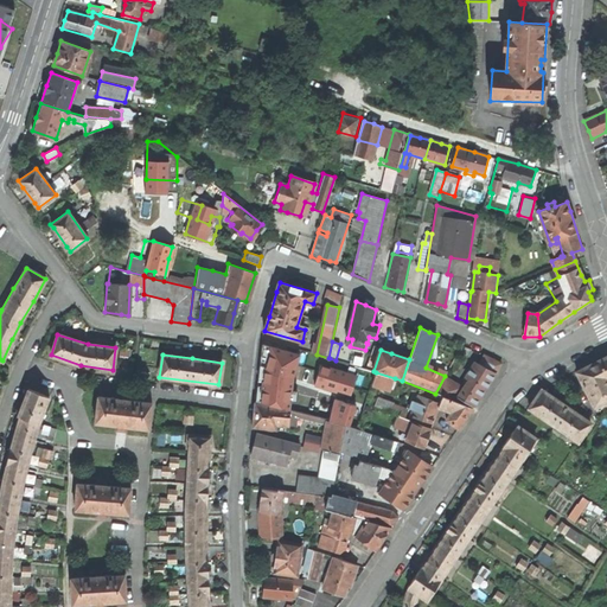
[(491,358),(485,355),(479,365),(474,363),(466,377),(464,382),(466,383),(462,388),(454,382),(458,376),(448,370),(445,376),(435,394),(455,401),(458,397),(473,407),(502,364),(491,358)]
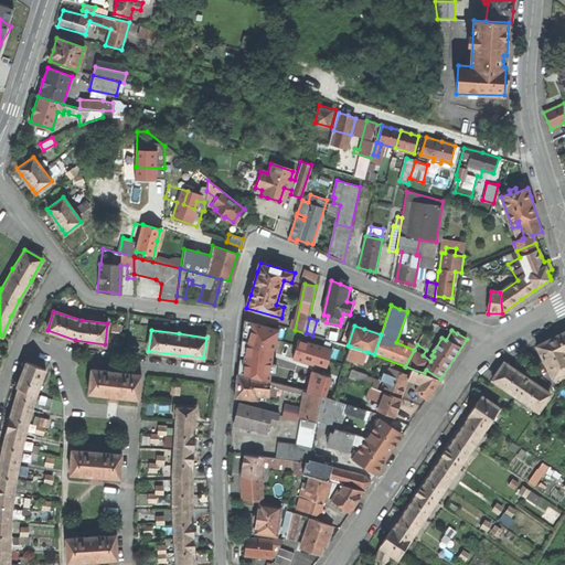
[(564,330),(537,345),(555,381),(564,375),(564,330)]
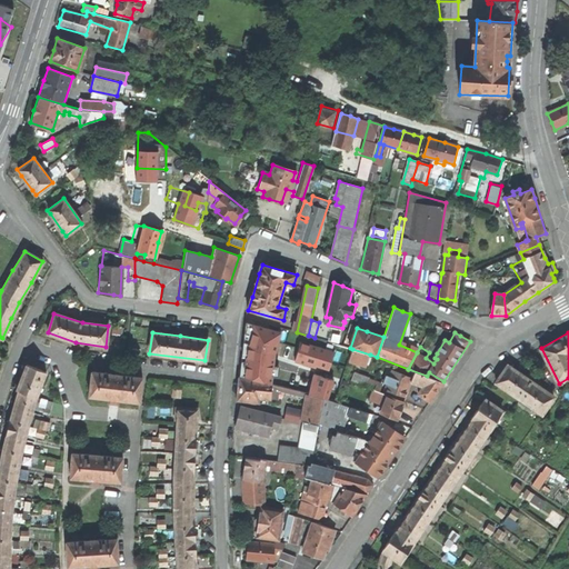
[(348,363),(350,356),(352,349),(350,348),(315,338),(309,336),(305,350),(348,363)]
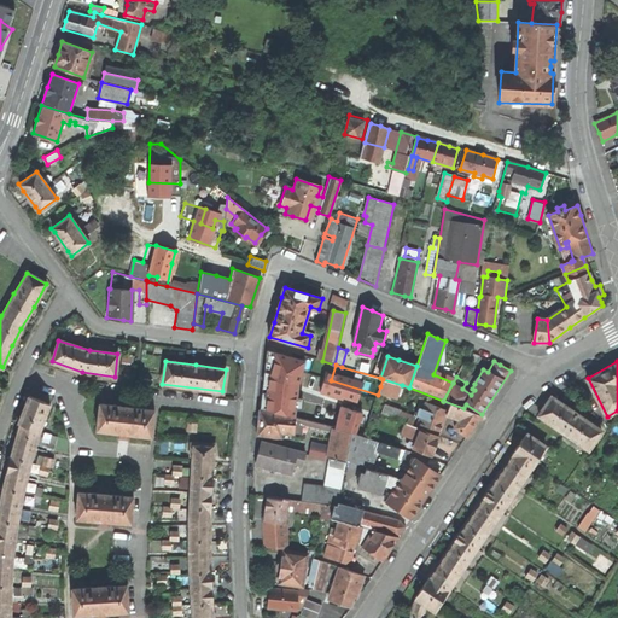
[(400,391),(402,385),(383,379),(380,386),(400,391)]
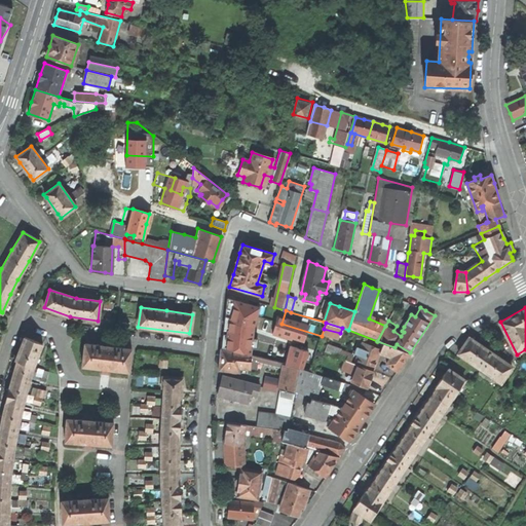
[(284,337),(253,330),(251,341),(248,354),(250,355),(285,364),(299,367),(310,371),(314,357),(280,347),(284,337)]
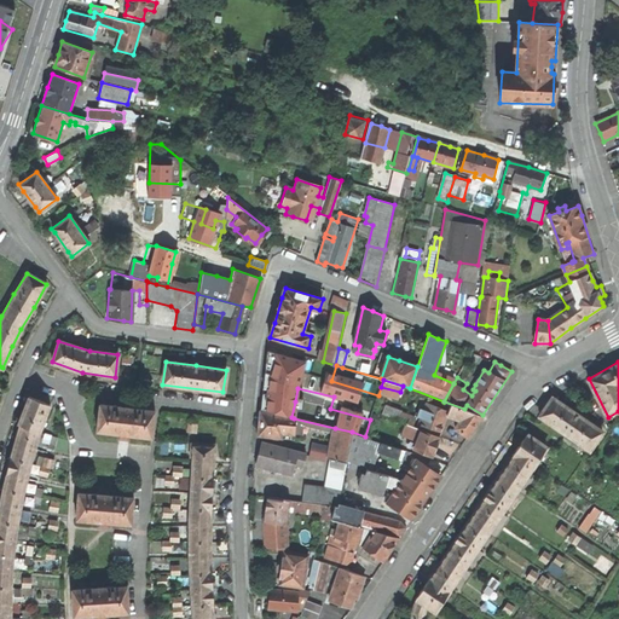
[(17,424),(19,426),(39,433),(50,404),(28,397),(23,410),(17,424)]
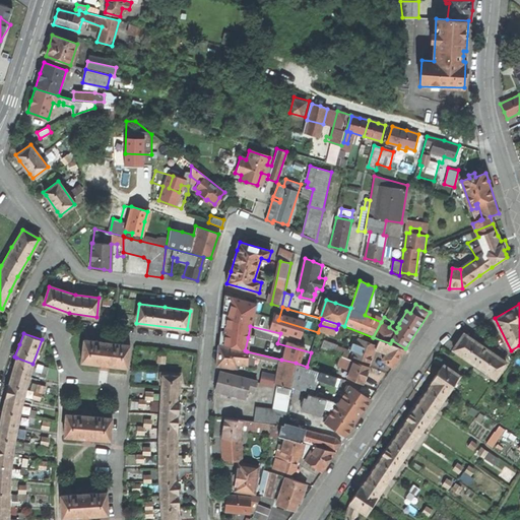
[(496,378),(507,362),(464,333),(458,342),(454,349),(496,378)]
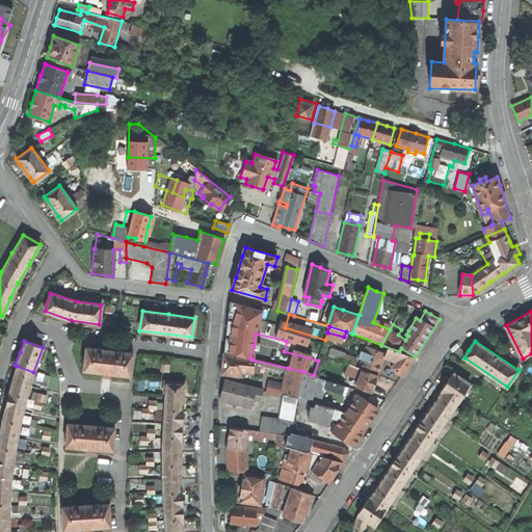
[(110,374),(130,376),(133,353),(115,351),(116,347),(105,346),(104,349),(85,347),(82,371),(103,373),(102,376),(106,376),(109,376),(110,374)]
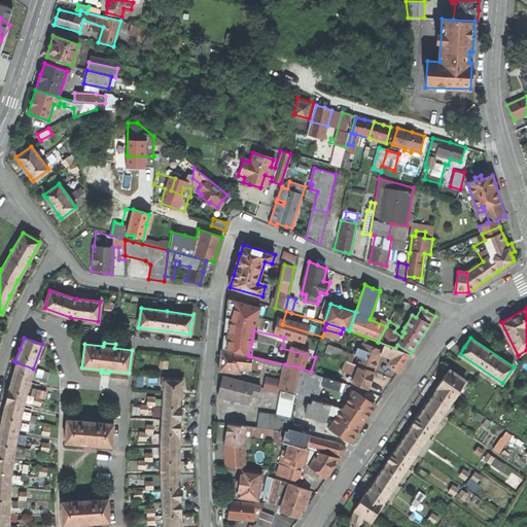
[(378,359),(382,350),(363,343),(355,363),(359,365),(374,371),(378,359)]
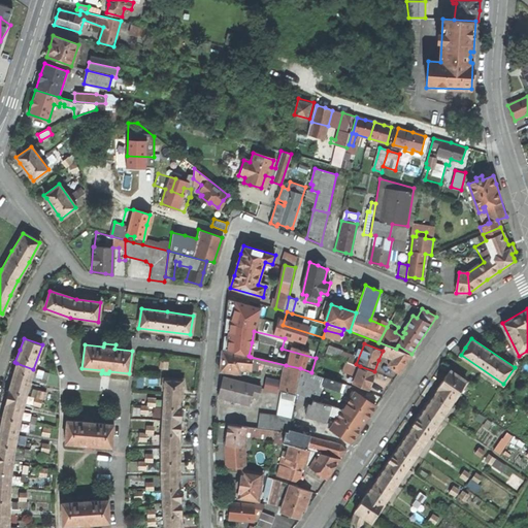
[(326,353),(327,354),(352,363),(354,357),(341,352),(342,350),(328,345),(326,353)]
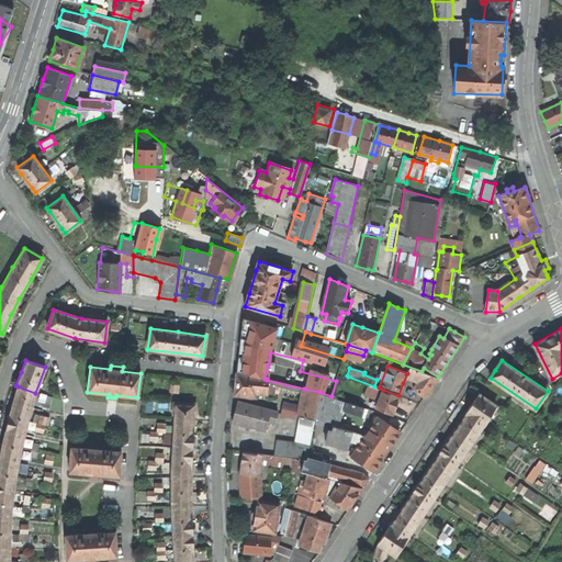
[(266,393),(267,380),(265,379),(237,373),(235,385),(234,395),(254,396),(256,395),(256,392),(266,393)]
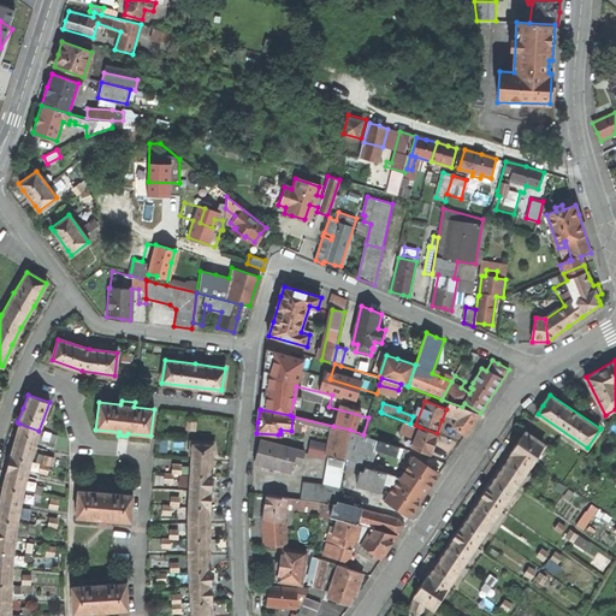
[(409,431),(412,424),(410,424),(381,413),(379,422),(390,426),(391,424),(409,431)]
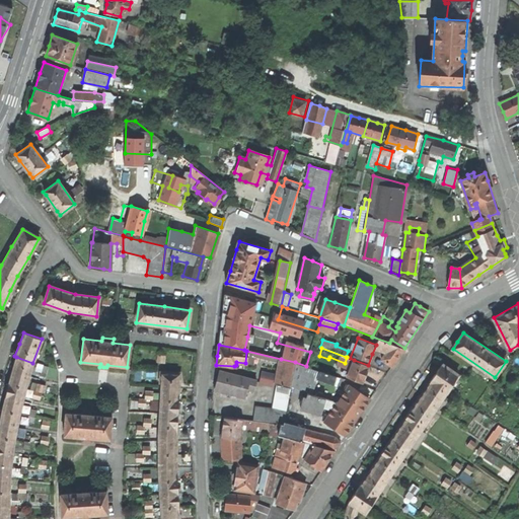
[(391,366),(396,359),(393,357),(388,353),(385,352),(381,360),(391,366)]
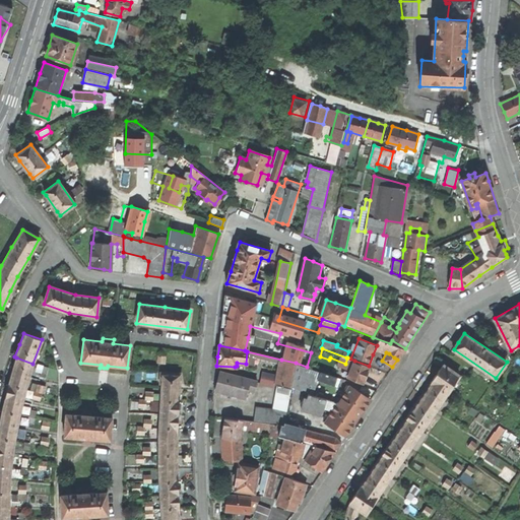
[(15,365),(13,372),(28,377),(33,364),(16,358),(15,365)]
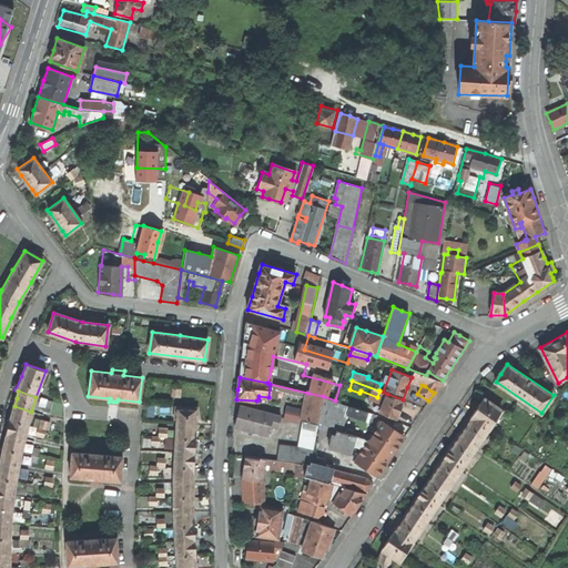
[(307,393),(302,421),(317,425),(317,424),(323,396),(307,393)]
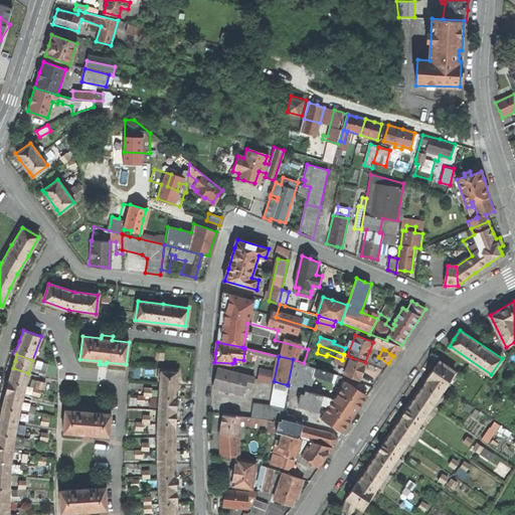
[(344,374),(358,380),(362,371),(366,363),(365,362),(351,357),(344,374)]
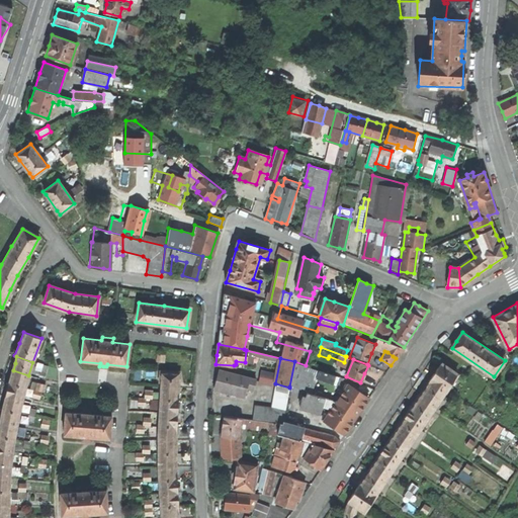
[(319,370),(306,365),(294,361),(289,386),(313,393),(319,370)]
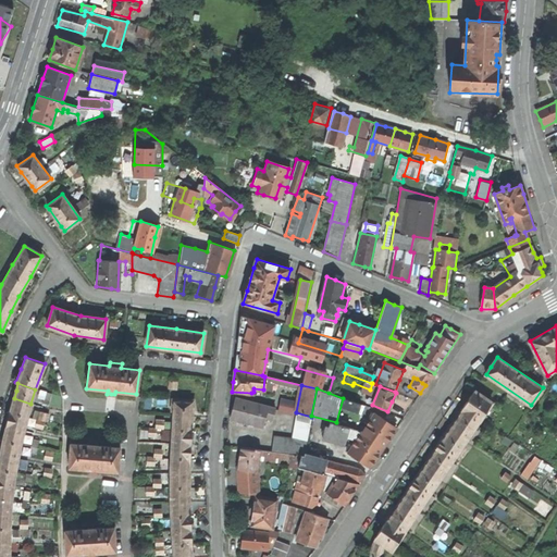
[(372,547),(371,552),(382,553),(382,549),(384,546),(392,551),(492,403),(474,391),(465,405),(461,409),(462,410),(441,443),(413,483),(388,520),(387,520),(384,524),(374,539),(375,540),(374,543),(372,547)]
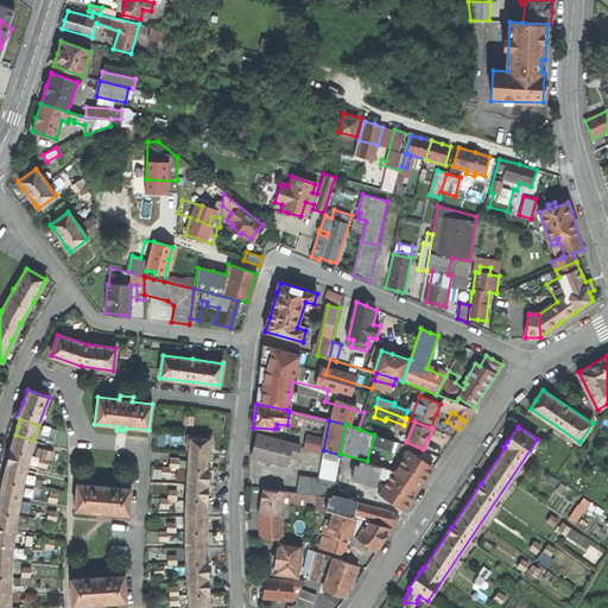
[(544,442),(550,432),(545,429),(539,437),(544,442)]
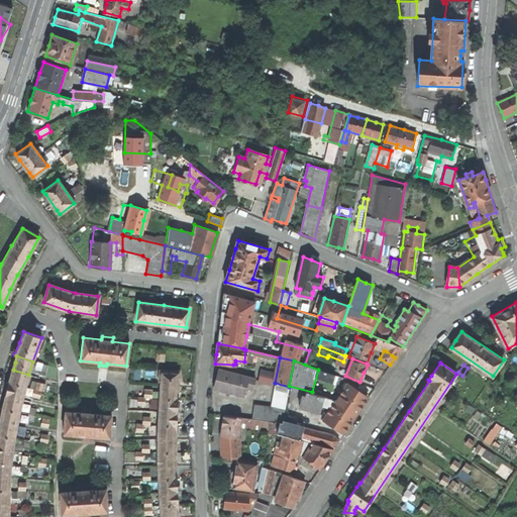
[(11,376),(9,383),(25,387),(28,375),(13,370),(11,376)]
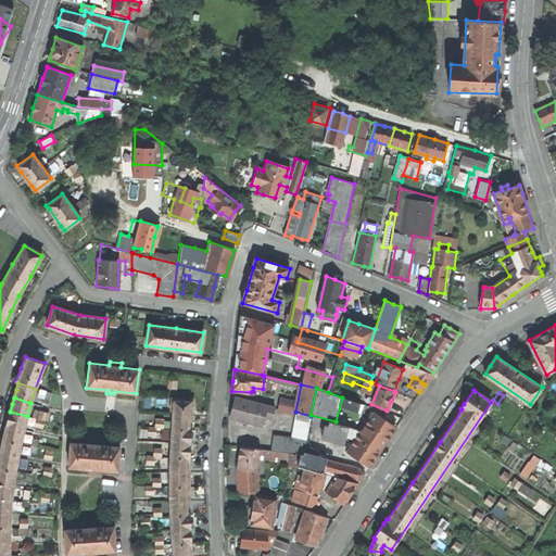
[(276,408),(235,397),(231,408),(229,417),(263,426),(265,416),(273,418),(274,414),(275,414),(276,408)]
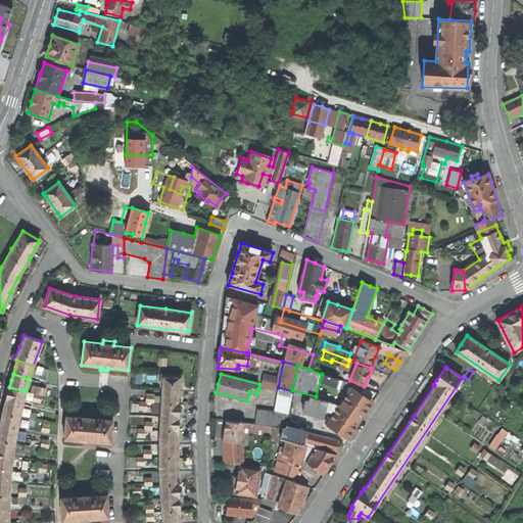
[(163,385),(162,389),(180,390),(180,384),(180,376),(162,376),(162,384),(163,385)]
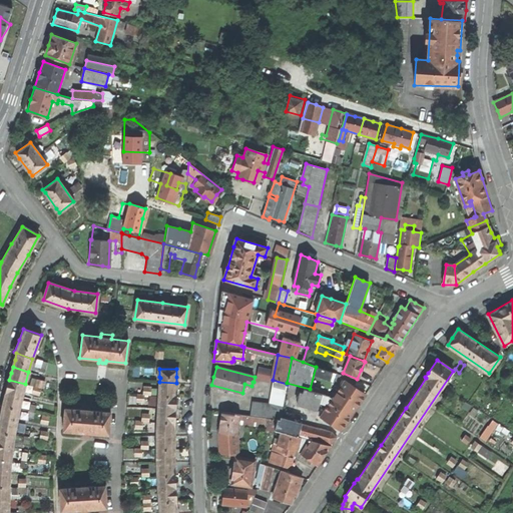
[(7,386),(6,393),(22,397),(25,384),(9,380),(7,386)]
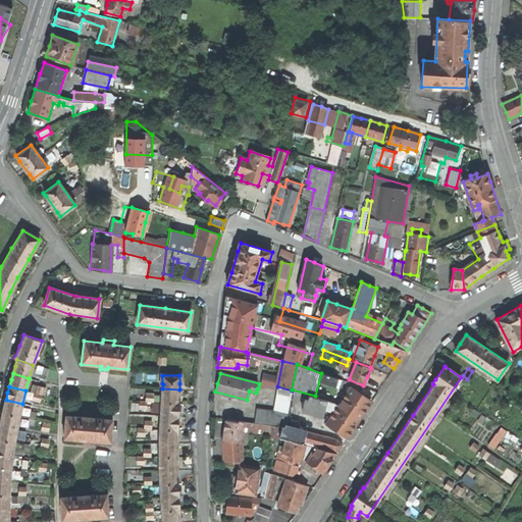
[(254,423),(281,427),(284,427),(286,420),(292,390),(277,386),(273,410),(256,408),(254,423)]
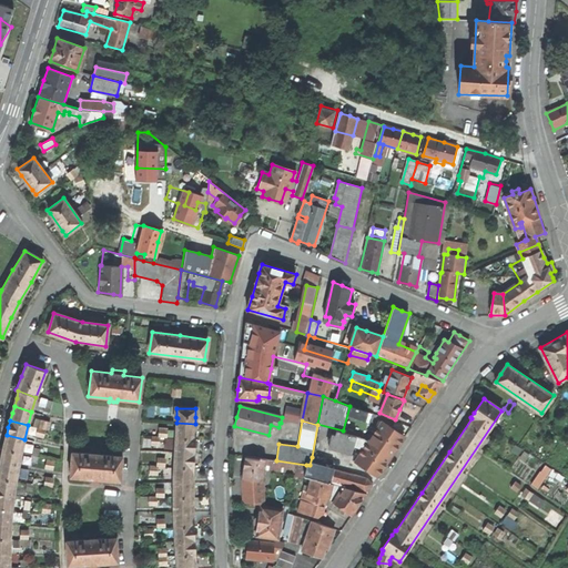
[(382,422),(368,442),(391,457),(399,445),(404,437),(382,422)]
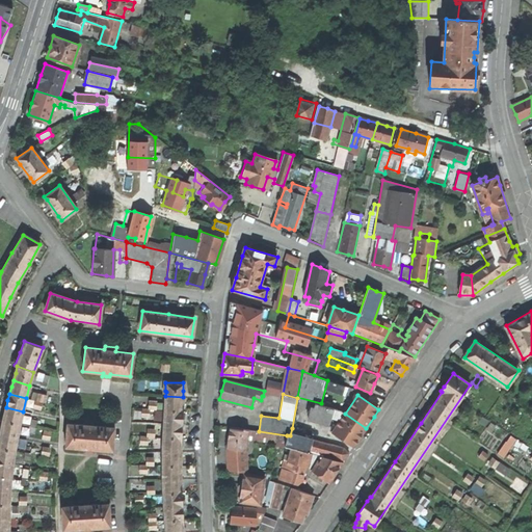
[(165,396),(164,409),(183,410),(184,405),(184,402),(182,402),(183,397),(165,396)]
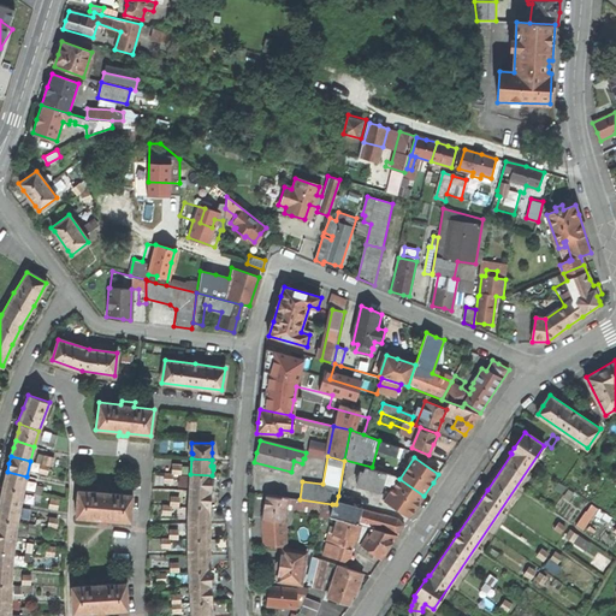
[(395,475),(365,467),(363,472),(360,471),(356,485),(381,491),(384,484),(390,484),(391,484),(395,486),(385,499),(409,516),(416,505),(424,496),(400,479),(395,475)]
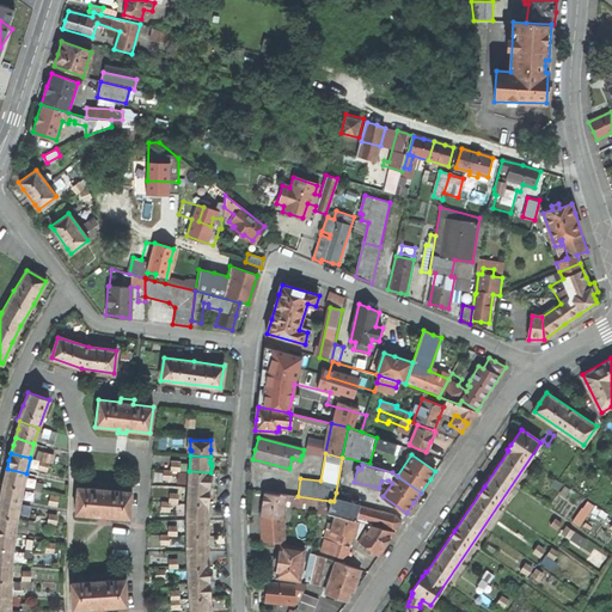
[(5,476),(4,484),(23,488),(26,473),(7,469),(5,476)]
